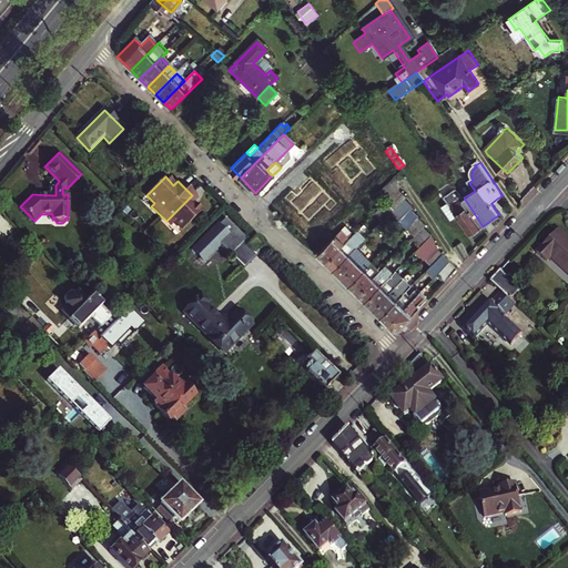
[(395,176),(377,194),(385,202),(399,188),(398,180),(395,176)]
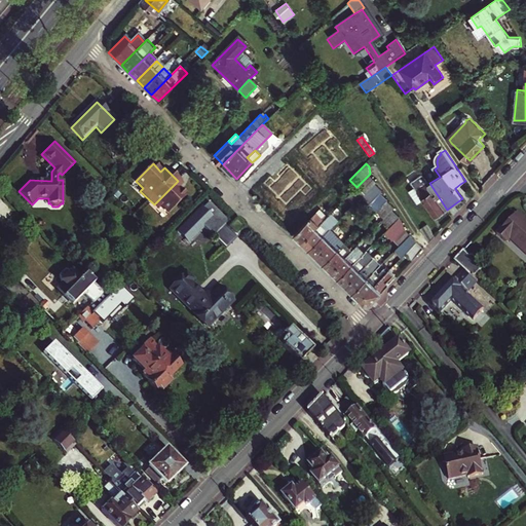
[(429,183),(422,173),(411,180),(416,188),(411,191),(418,201),(423,198),(436,217),(447,210),(429,183)]
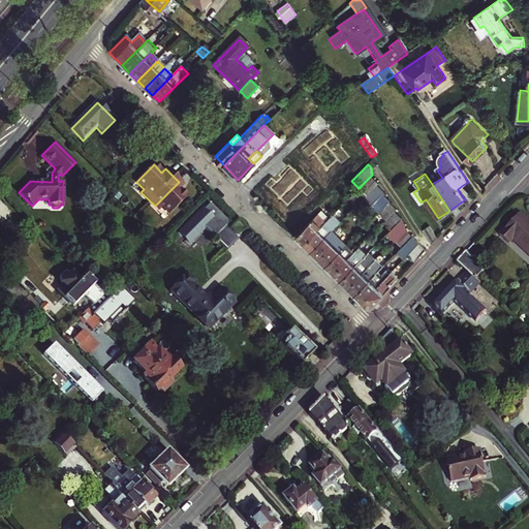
[(372,175),(359,188),(344,203),(352,210),(367,195),(378,184),(380,183),(372,175)]
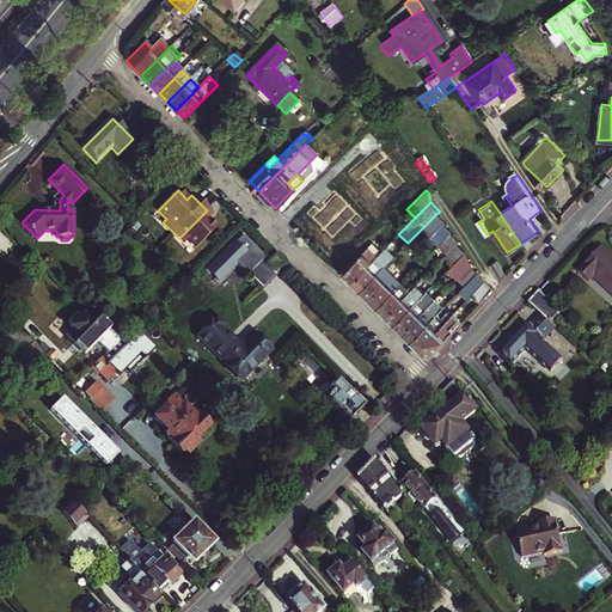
[(210,214),(207,210),(179,238),(184,243),(187,239),(196,248),(215,228),(207,219),(210,214)]
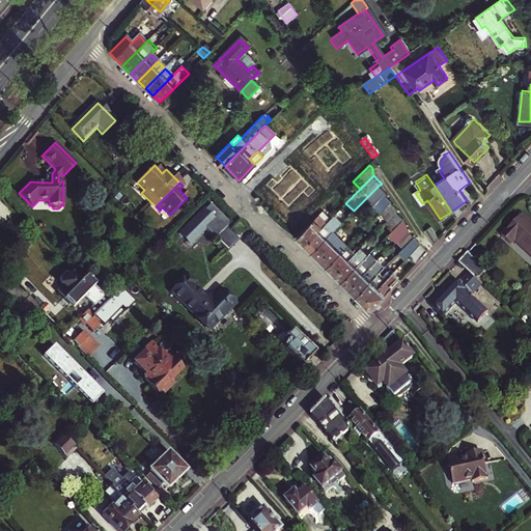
[(380,185),(368,196),(375,203),(385,194),(387,192),(380,185)]
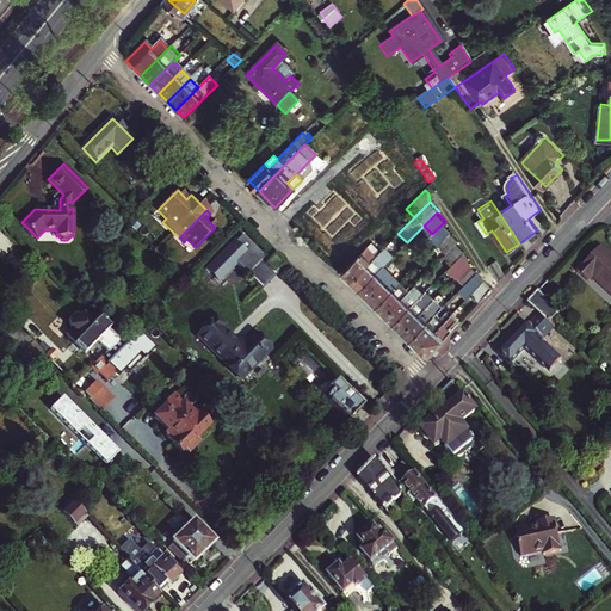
[(451,230),(443,223),(432,234),(439,242),(449,233),(451,230)]
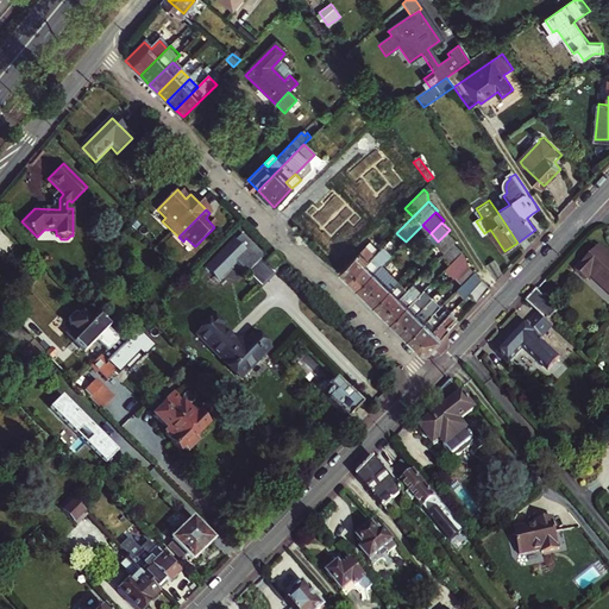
[(453,243),(457,240),(447,232),(438,242),(437,243),(445,251),(453,243)]
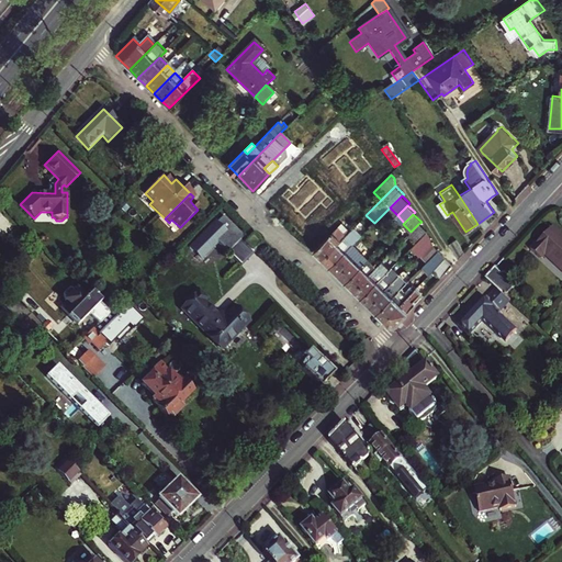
[(189,247),(200,258),(216,242),(227,251),(244,236),(222,215),(216,221),(215,220),(189,247)]
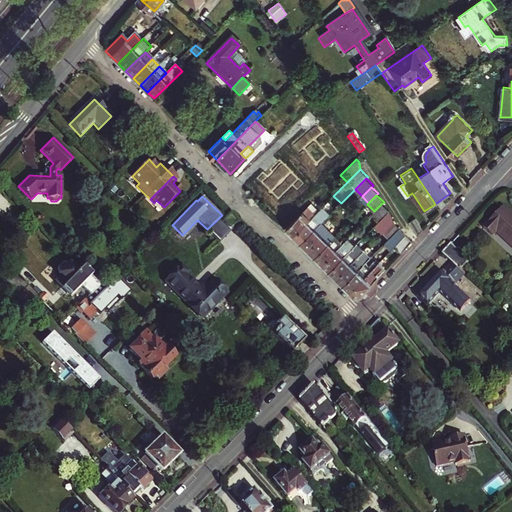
[(311,203),(286,228),(294,236),(318,210),(311,203)]
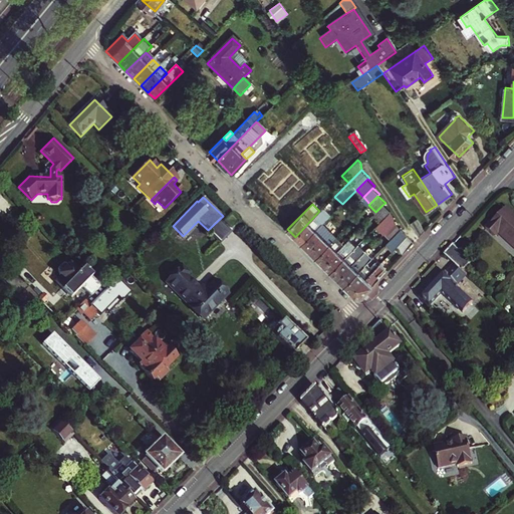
[(382,205),(375,212),(373,215),(380,222),(390,213),(382,205)]
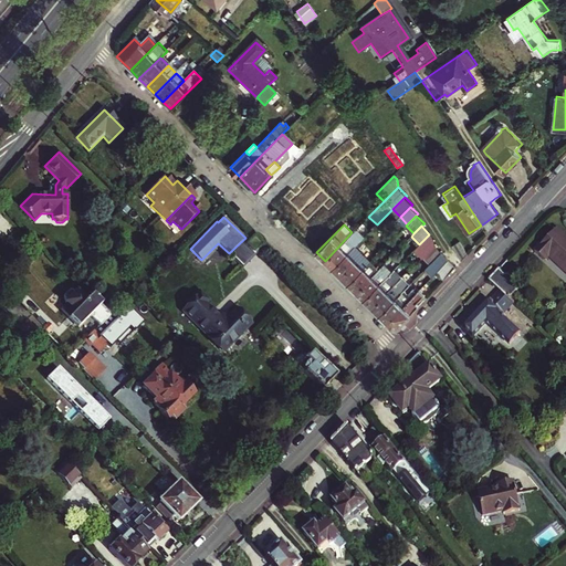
[(352,232),(325,261),(333,269),(348,253),(355,247),(352,244),(359,238),(359,232),(356,229),(352,232)]
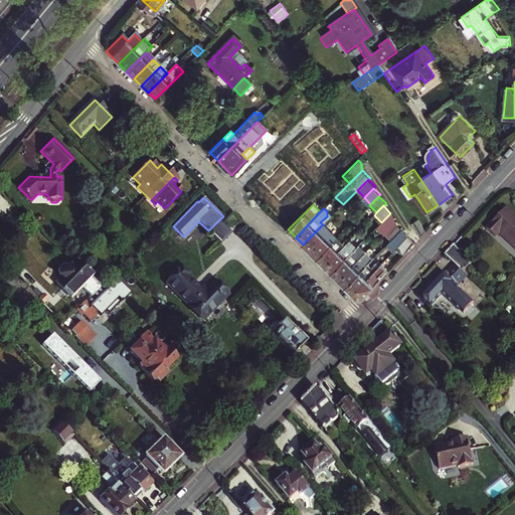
[(514,245),(514,215),(508,209),(489,229),(497,237),(502,233),(514,245)]
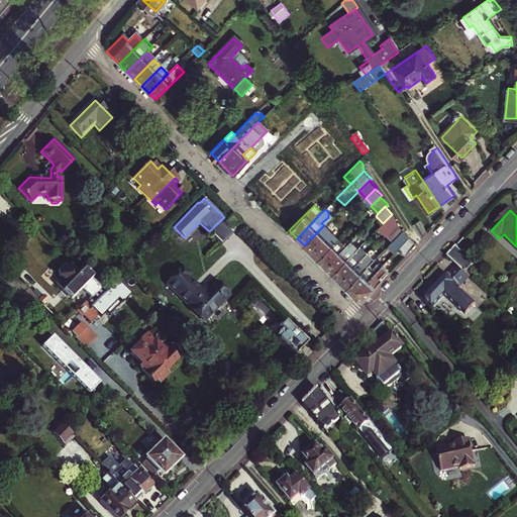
[(324,225),(332,217),(328,212),(328,217),(321,223),(324,225)]
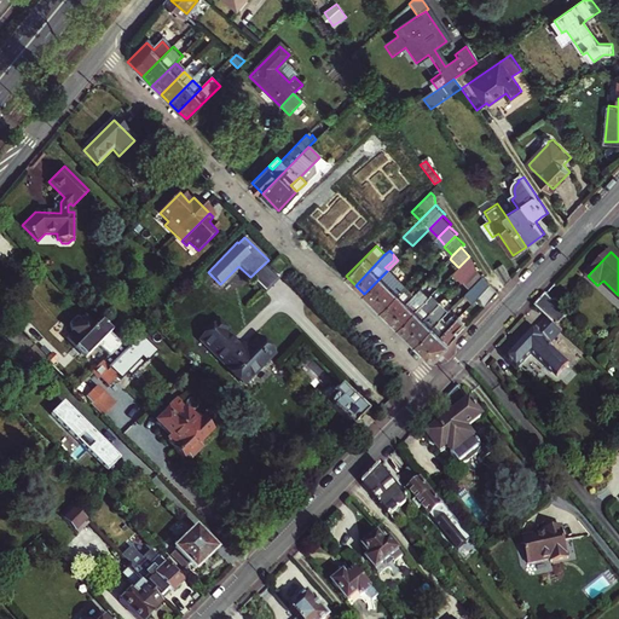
[(278,277),(287,267),(277,258),(272,264),(268,267),(278,277)]
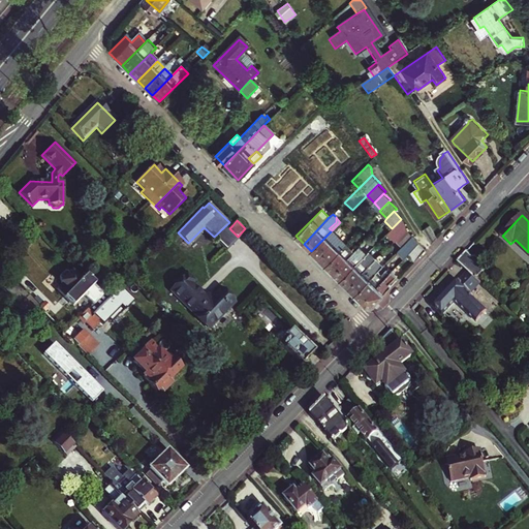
[(229,228),(232,225),(229,222),(214,237),(226,249),(239,238),(238,237),(229,228)]
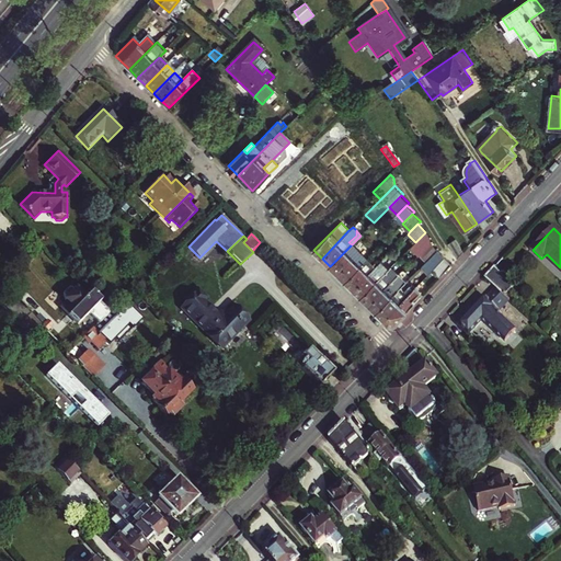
[(448,243),(449,244),(454,250),(458,256),(465,251),(455,238),(448,243)]
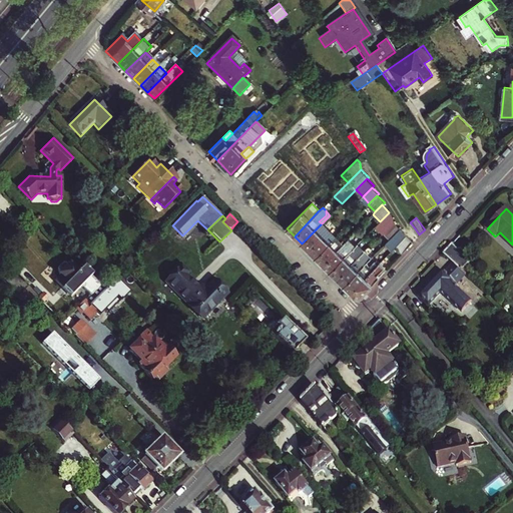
[(400,229),(393,222),(382,232),(390,239),(400,229)]
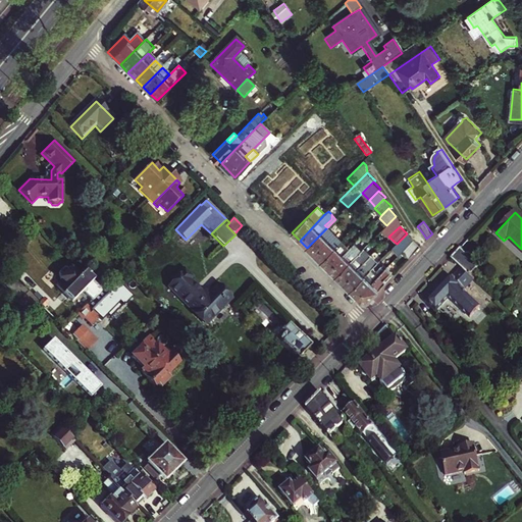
[(335,275),(363,248),(359,244),(362,242),(371,232),(368,229),(354,244),(328,269),(335,275)]
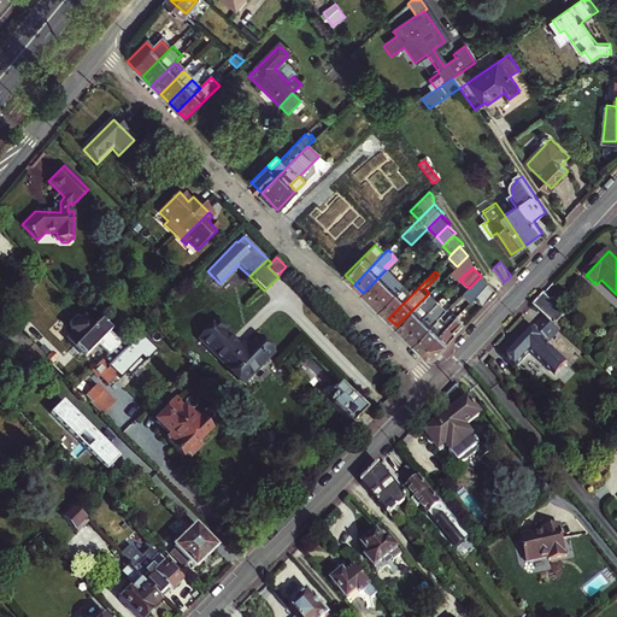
[(371,301),(388,285),(380,276),(363,293),(371,301)]
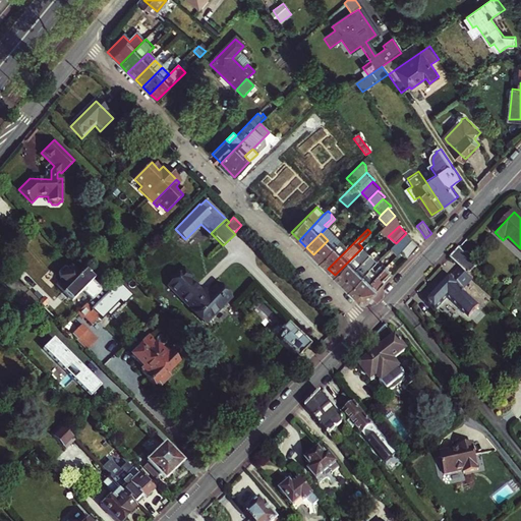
[(399,254),(402,251),(413,240),(406,233),(396,243),(392,247),(399,254)]
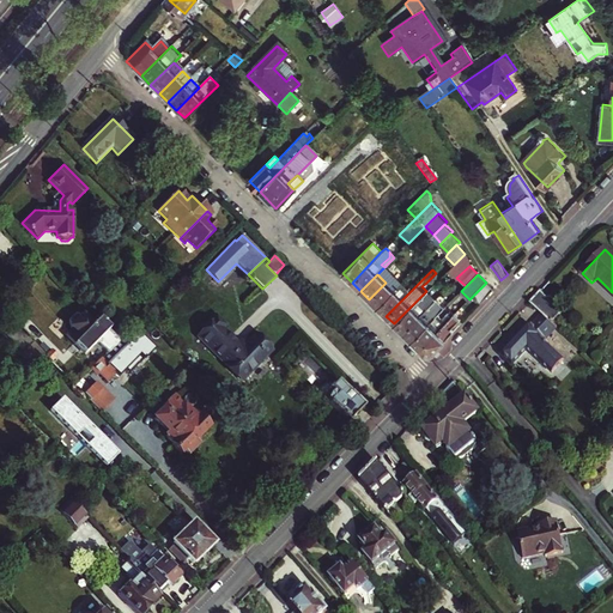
[(439,295),(447,289),(438,280),(431,286),(439,295)]
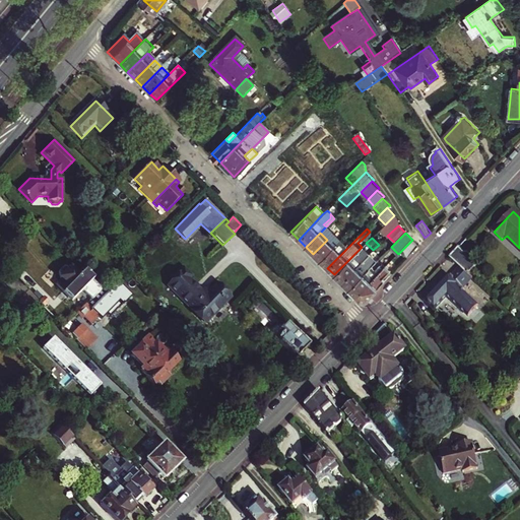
[(319,260),(333,246),(327,240),(313,254),(319,260)]
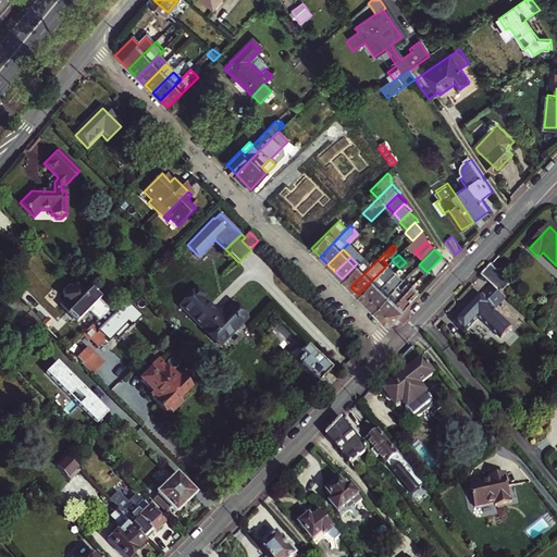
[(350,287),(378,260),(374,257),(369,262),(363,257),(357,263),(342,279),(350,287)]
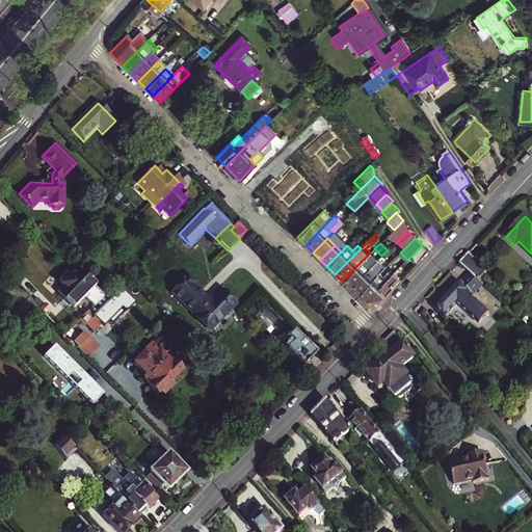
[(417,262),(428,250),(422,245),(410,257),(417,262)]
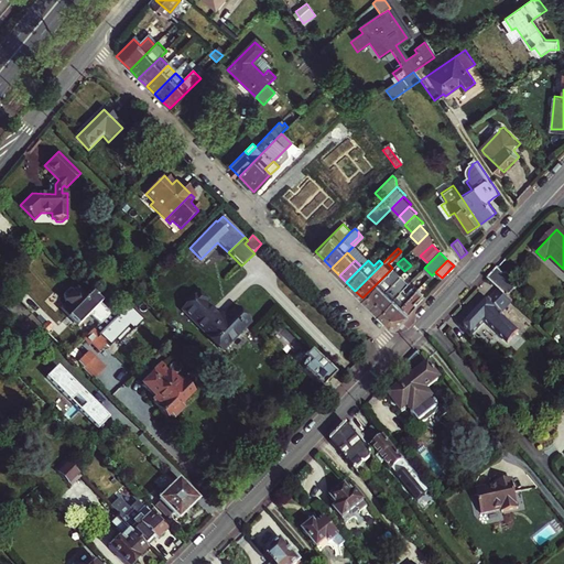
[(404,271),(397,263),(396,266),(392,268),(362,297),(370,305),(400,275),(404,271)]
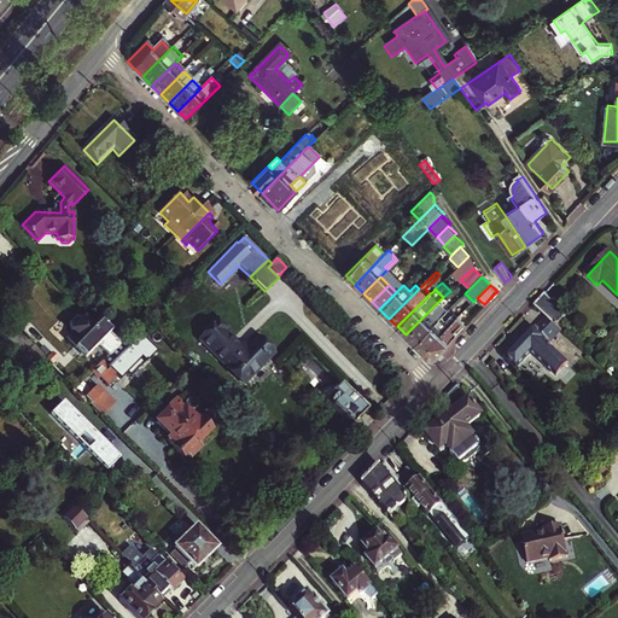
[(548,318),(555,325),(566,314),(566,309),(557,301),(552,301),(544,293),(534,304),(548,318)]
